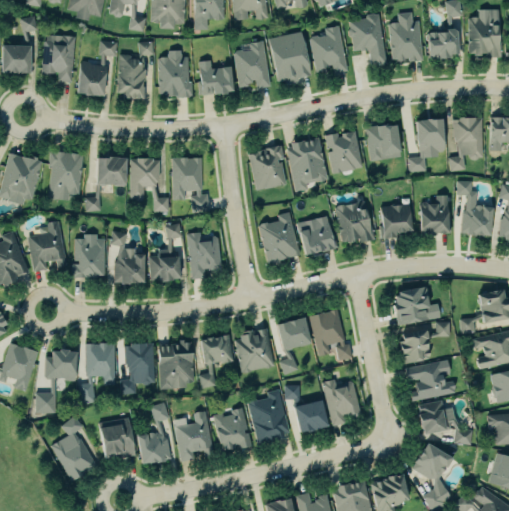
[(102,17),(105,0),(70,0),(68,10),(77,12),(76,18),(89,21),(91,14),(102,17)]
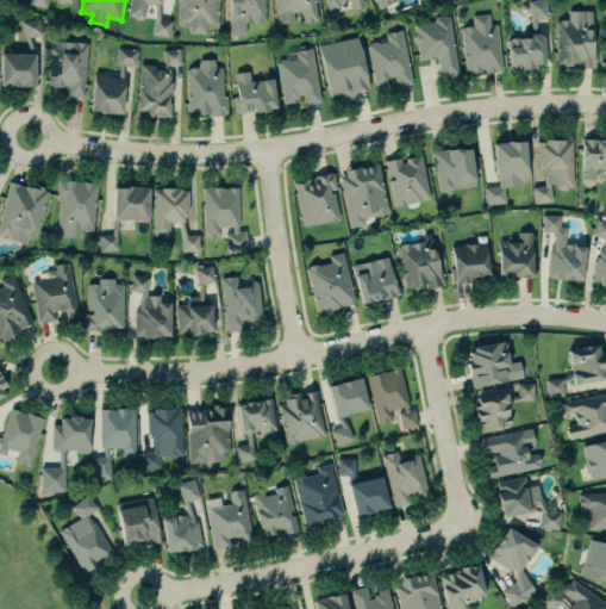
[(132,0),(131,14),(148,18),(150,2),(167,5),(167,0),(132,0)]
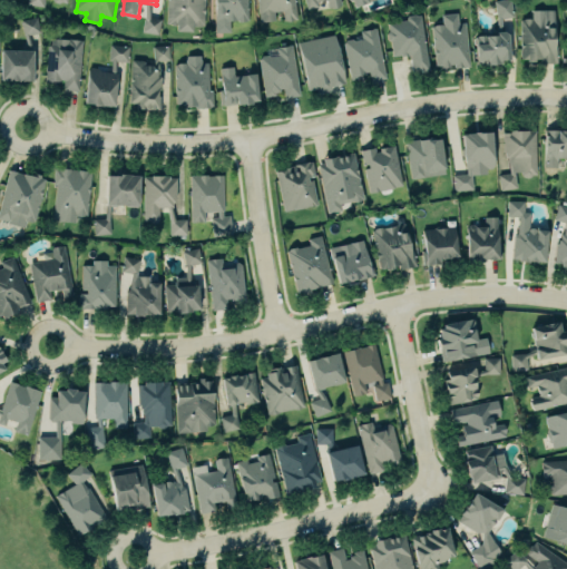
[(168,0),(168,23),(178,23),(177,31),(194,31),(194,27),(206,27),(207,0),(168,0)]
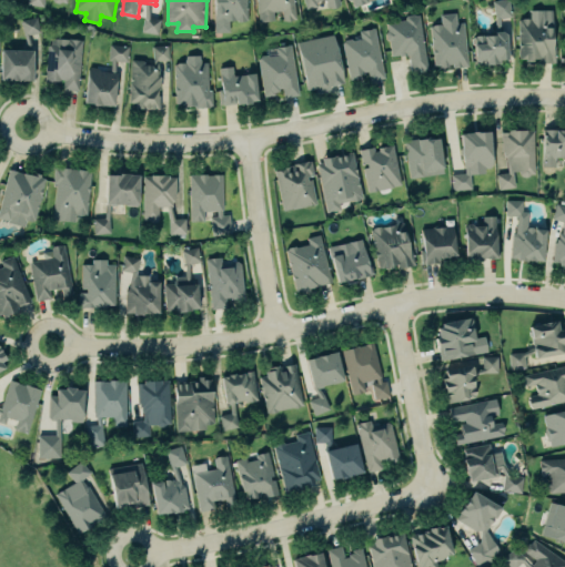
[(250,21),(249,0),(213,0),(214,32),(232,32),(231,21),(250,21)]
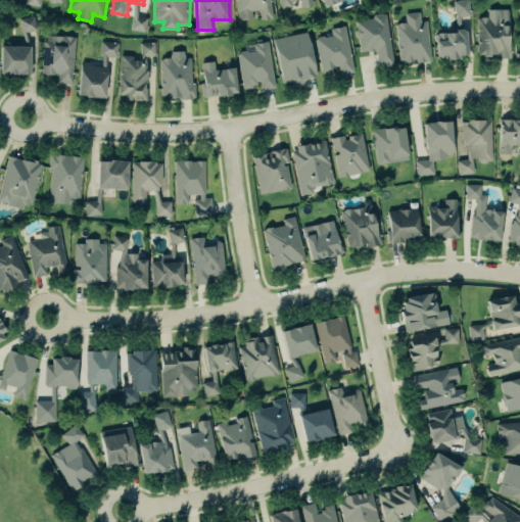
[(276,18),(273,0),(237,0),(240,20),(255,19),(254,11),(262,10),(263,19),(276,18)]
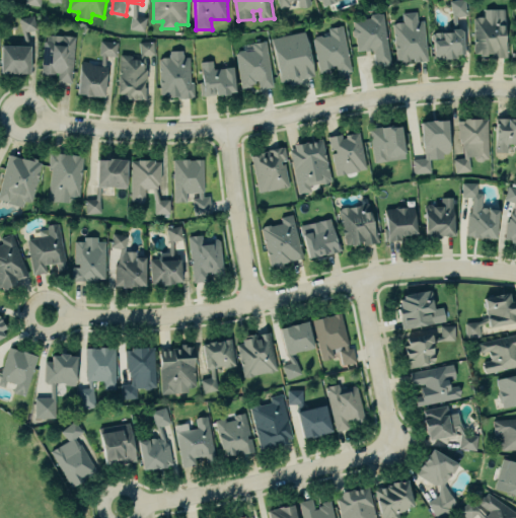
[(279,0),(281,8),(301,4),(301,8),(313,6),(311,0),(279,0)]
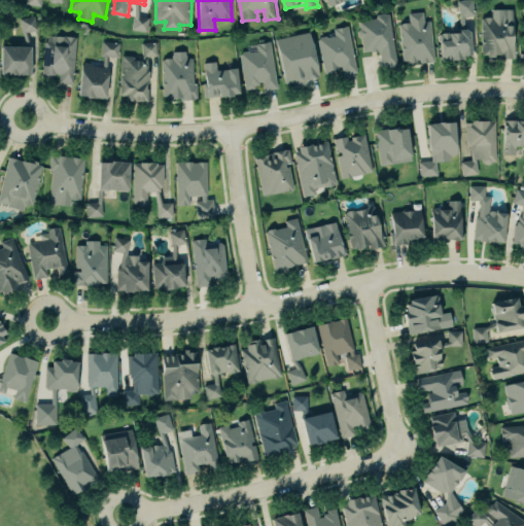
[(441,60),(472,57),(467,16),(476,15),(474,0),(458,0),(461,30),(438,33),(441,60)]
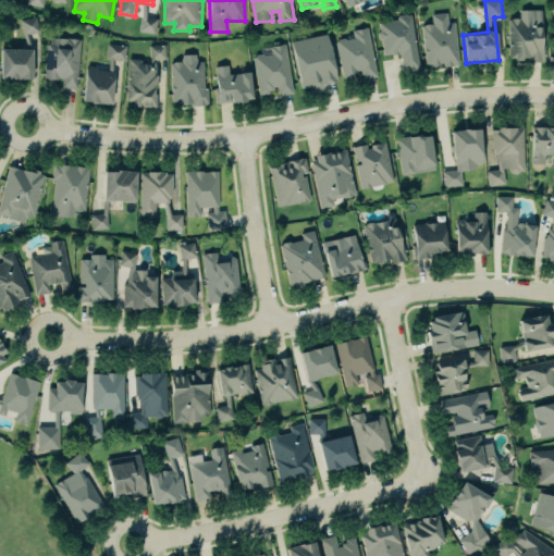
[(159,19),(148,17),(149,5),(143,4),(140,32),(158,34),(159,19)]
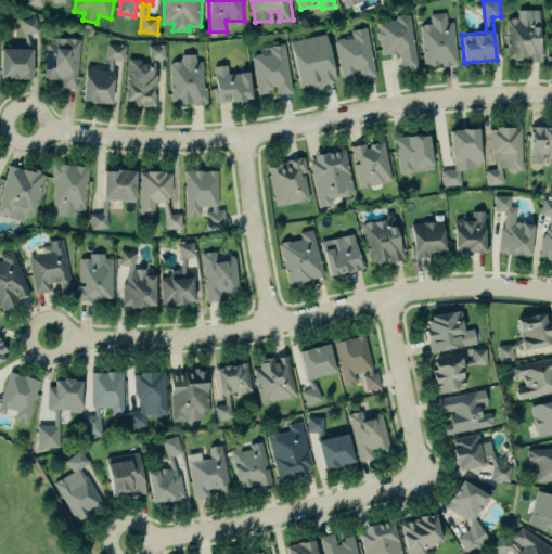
[(508,60),(540,60),(542,10),(520,9),(520,17),(509,17),(508,60)]
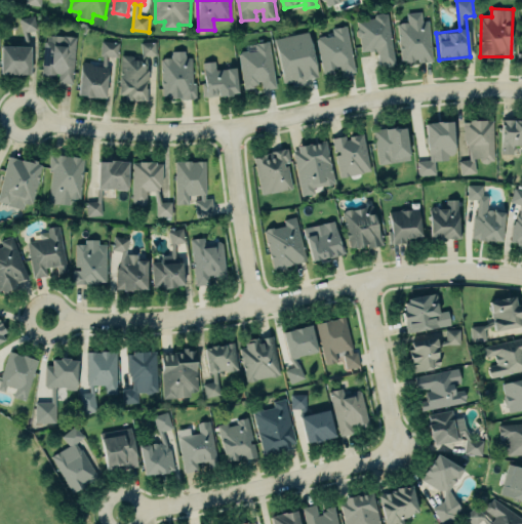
[(399,23),(402,62),(419,61),(419,63),(434,62),(430,21),(424,22),(423,12),(408,13),(408,22),(399,23)]
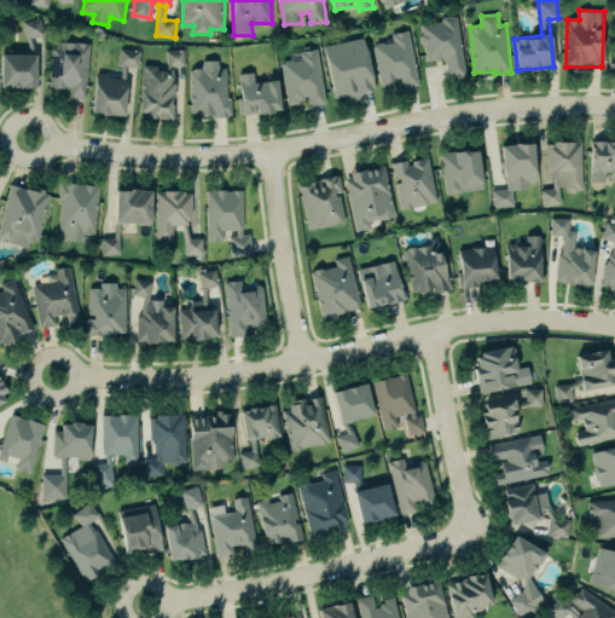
[(427,61),(446,59),(448,79),(468,76),(460,18),(422,22),(427,61)]
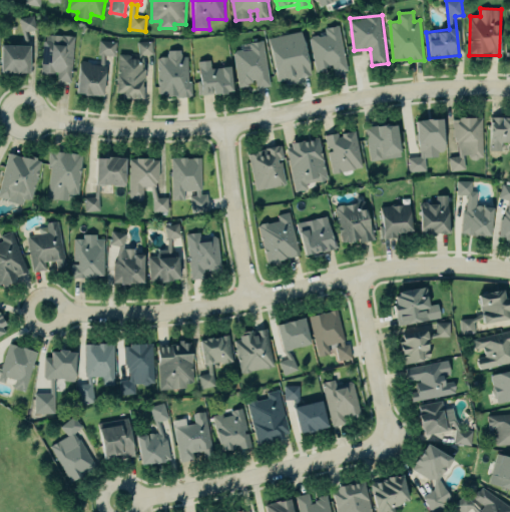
[(22,30),(36,30),(36,16),(22,16),(22,30)]
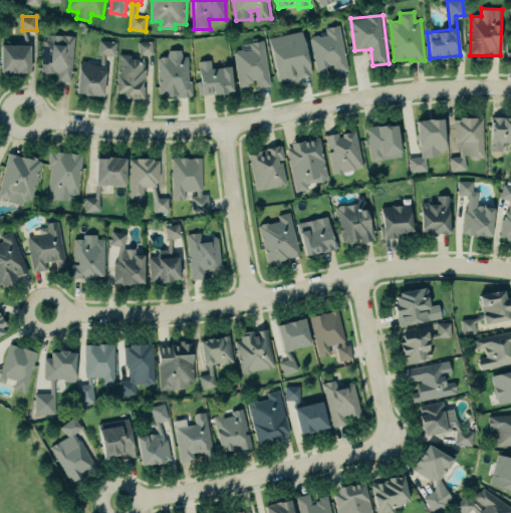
[(312,36),(318,75),(349,70),(342,25),(326,27),(327,34),(312,36)]
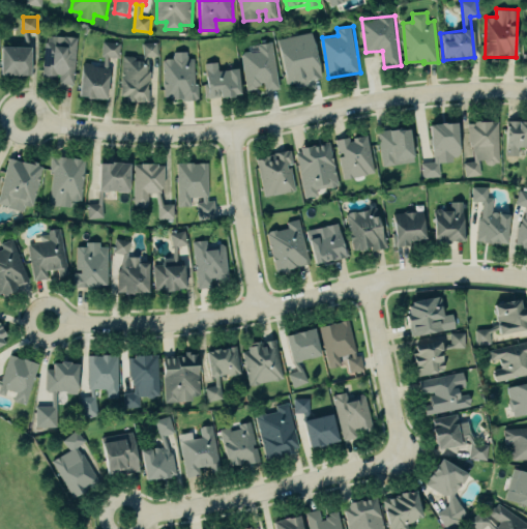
[(277,38),(285,84),(321,79),(314,33),(277,38)]
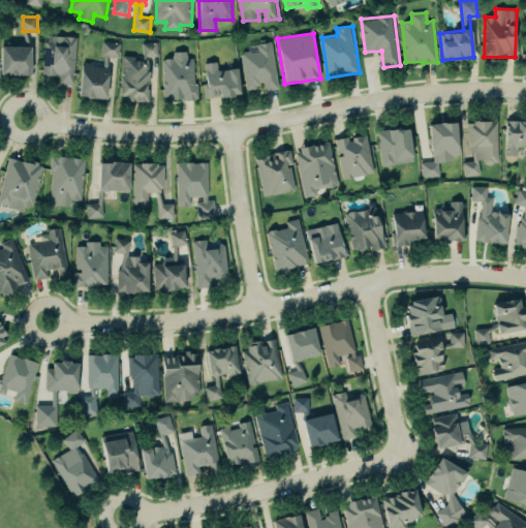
[(44,75),(61,76),(61,84),(76,85),(79,37),(47,35),(44,75)]
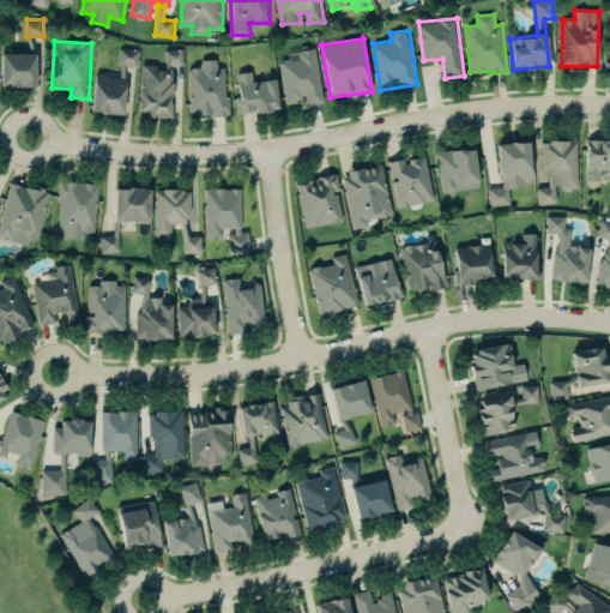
[(324,103),(316,48),(300,50),(301,59),(282,61),(287,104),(305,102),(306,106),(324,103)]
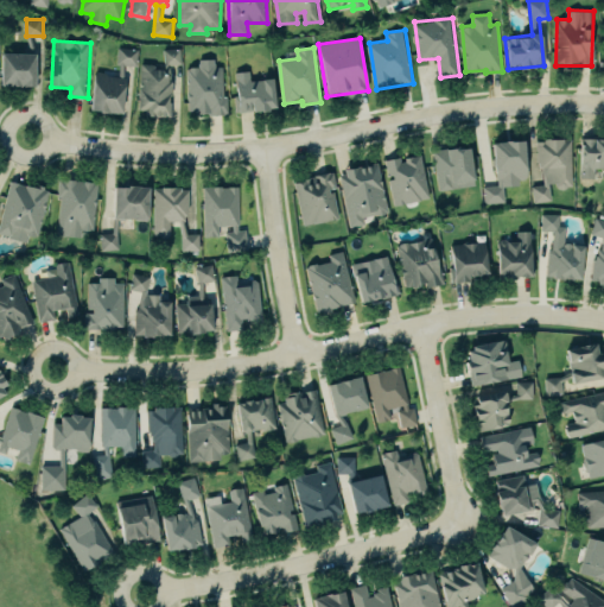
[(89,111),(121,114),(125,76),(122,76),(124,64),(138,65),(140,50),(121,49),(118,75),(94,73),(89,111)]
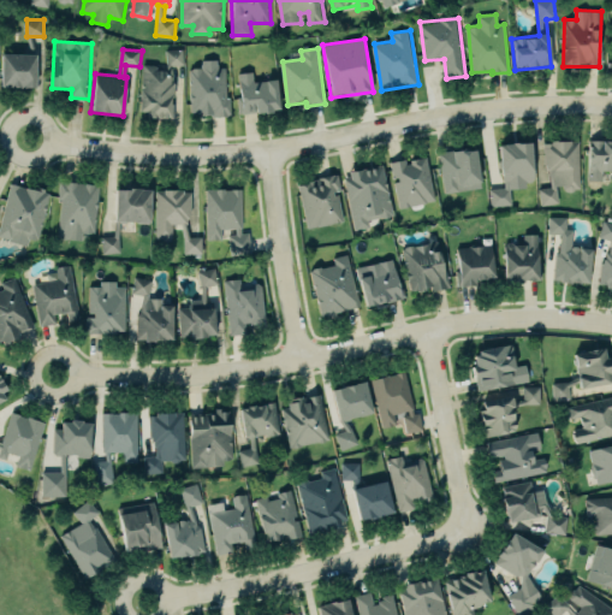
[(143,66),(141,116),(173,118),(176,66),(185,66),(185,51),(167,49),(166,67),(143,66)]
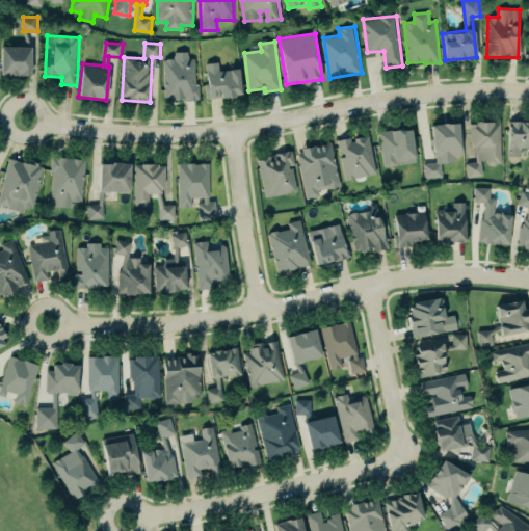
[(0,60),(0,76),(31,76),(30,46),(0,47),(0,60)]
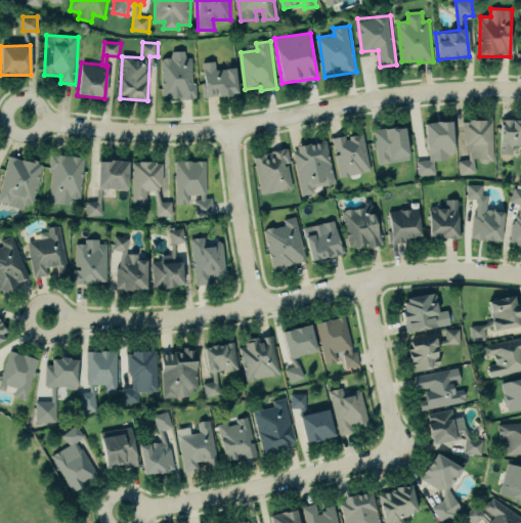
[(194,57),(185,57),(185,51),(172,51),(172,57),(162,58),(164,99),(197,98),(194,57)]
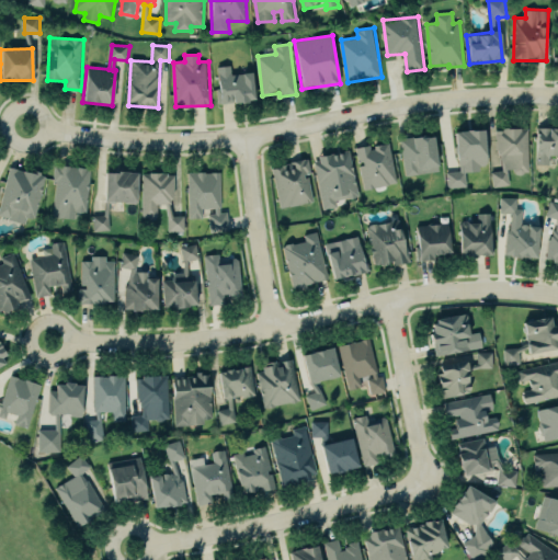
[(219,103),(254,101),(253,72),(232,73),(231,66),(217,66),(219,103)]
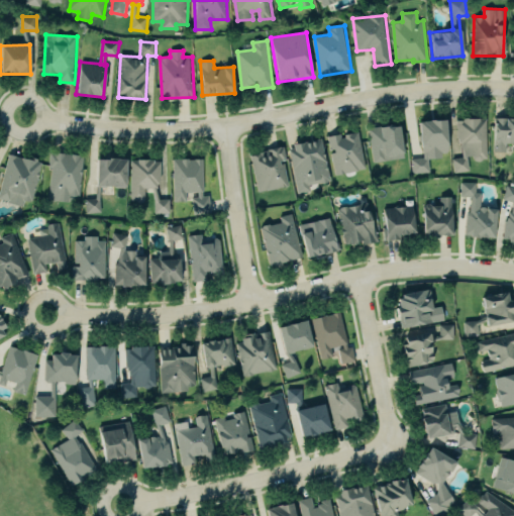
[(489,159),(488,118),(457,119),(457,157),(453,157),(454,173),(470,172),(470,160),(489,159)]
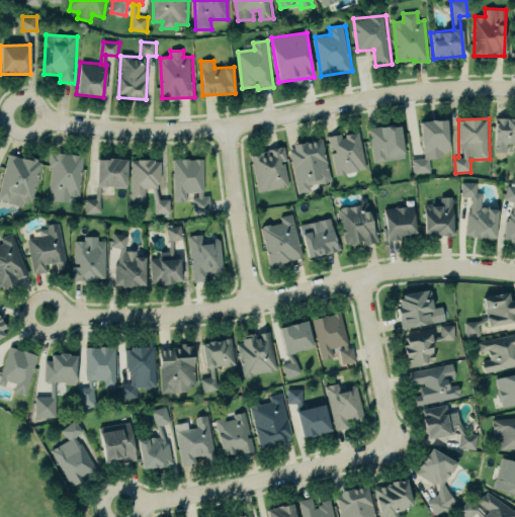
[(508,153),(508,144),(514,144),(514,118),(495,118),(495,152),(508,153)]
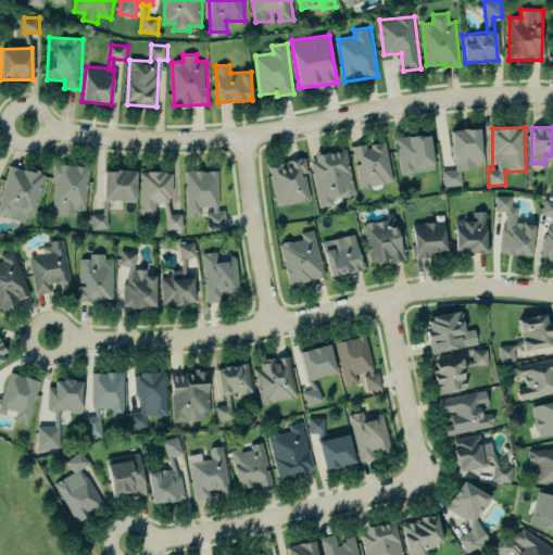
[(444,187),(464,186),(463,169),(482,167),(480,128),(450,130),(452,171),(443,171),(444,187)]
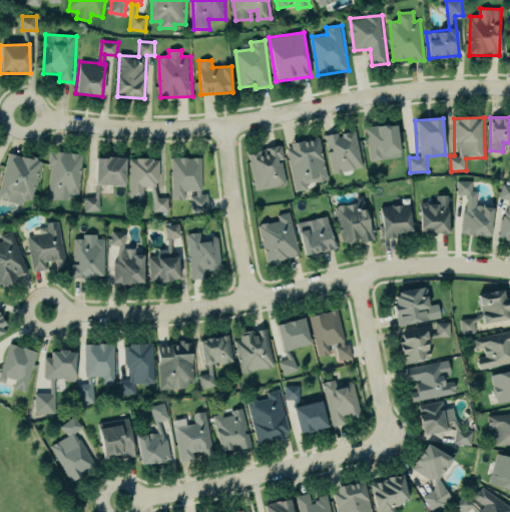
[(373,161),(402,156),(396,123),(366,128),(373,161)]
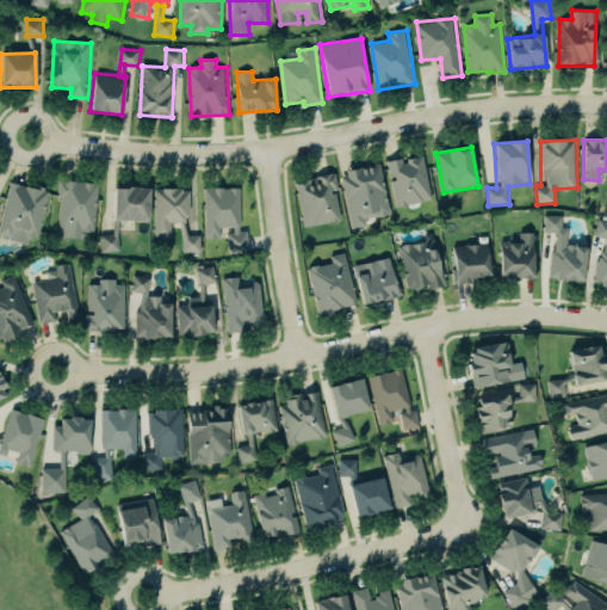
[(397,207),(434,198),(426,155),(403,160),(403,156),(388,160),(397,207)]
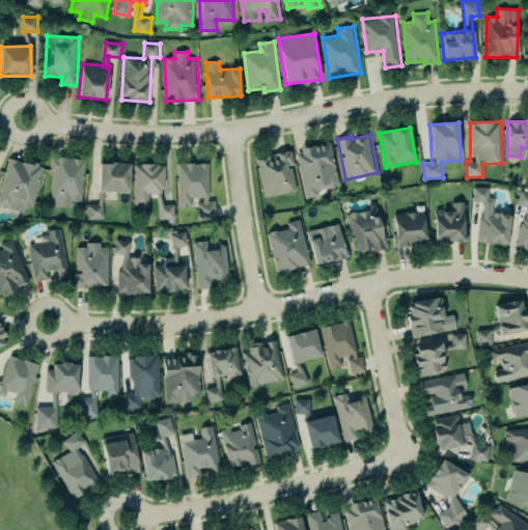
[(340,186),(332,142),(297,149),(306,199),(321,196),(320,190),(340,186)]
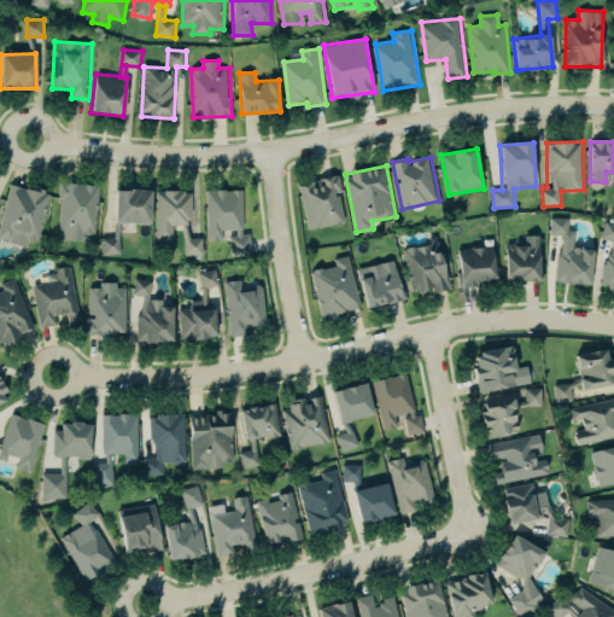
[(309,230),(348,222),(339,176),(300,182),(309,230)]
